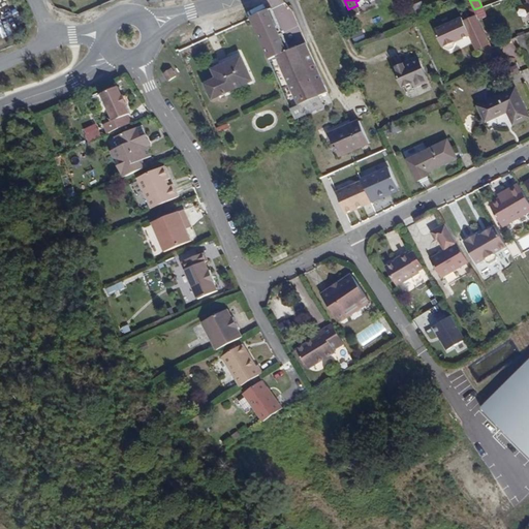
[(280,31),(270,8),(250,18),(289,107),(328,91),(306,43),(289,51),(281,33),(278,35),(277,33),(280,31)]
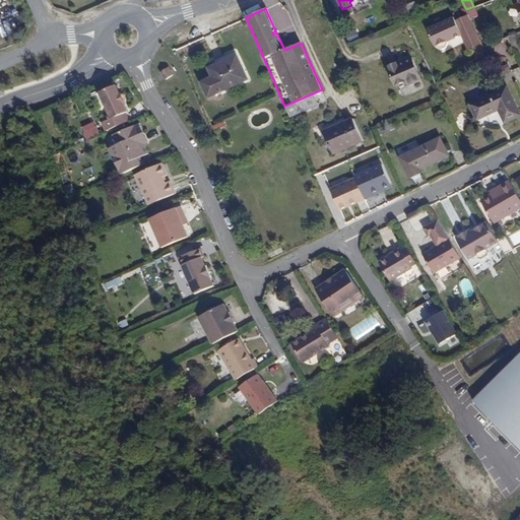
[(455,17),(429,29),(436,47),(438,48),(443,50),(447,48),(449,43),(448,41),(453,38),(454,40),(463,36),(469,49),(481,45),(469,17),(457,23),(455,17)]
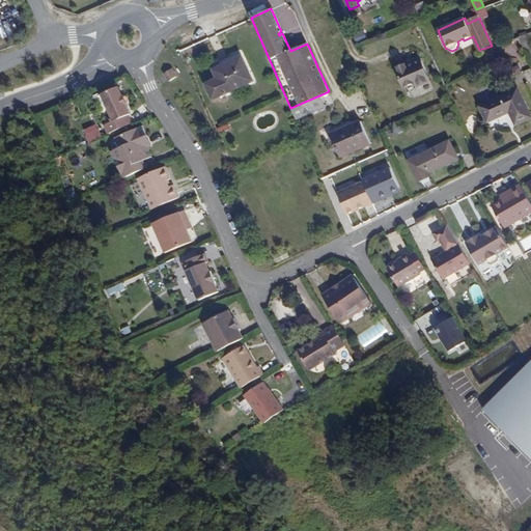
[(530,44),(527,35),(520,39),(525,51),(530,48),(530,44)]
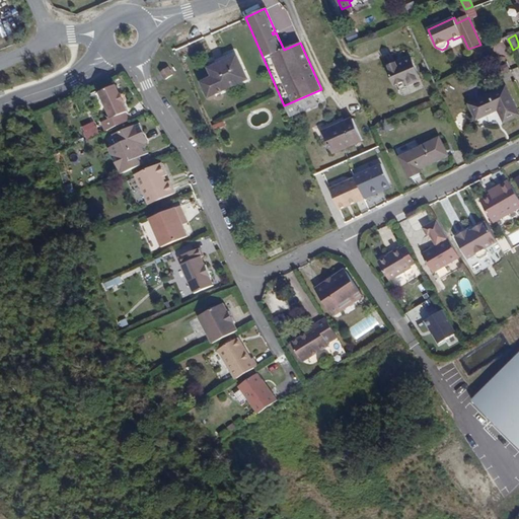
[(212,78),(201,83),(208,98),(248,79),(237,56),(208,70),(212,78)]
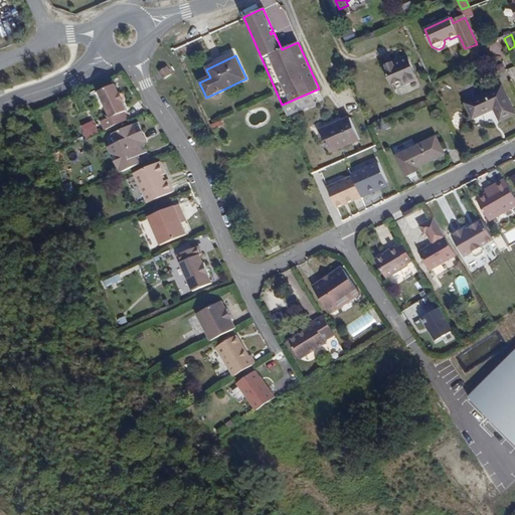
[(407,57),(385,67),(393,86),(401,81),(403,86),(416,79),(407,57)]
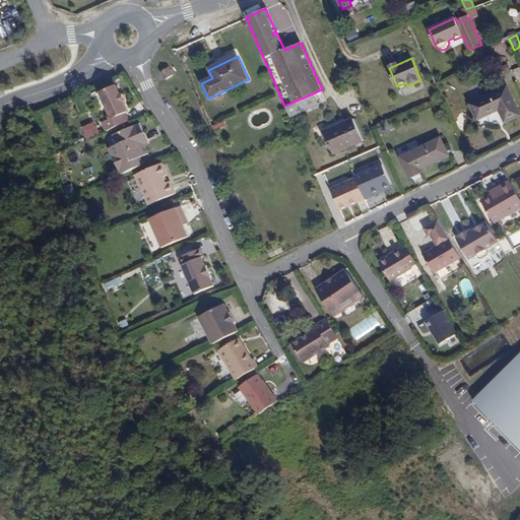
[(168,68),(160,74),(166,80),(173,75),(168,68)]
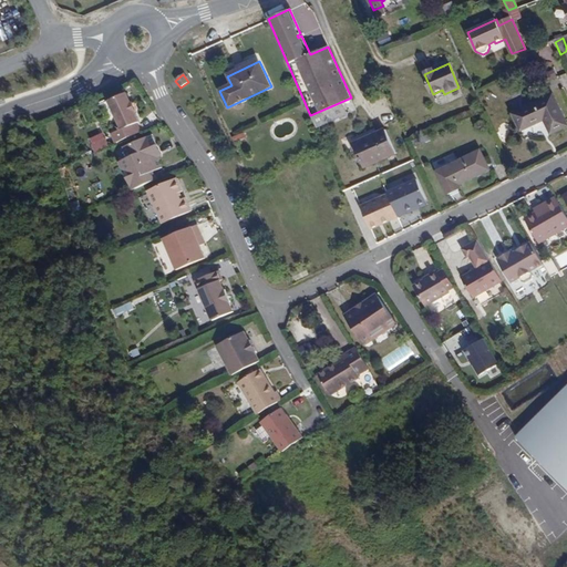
[(111,135),(115,144),(141,132),(137,124),(140,123),(135,113),(136,113),(132,102),(130,103),(126,94),(109,102),(121,130),(111,135)]
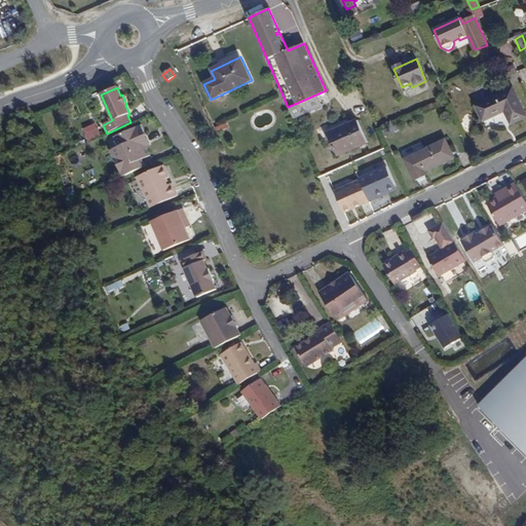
[(525,116),(514,89),(477,107),(483,121),(504,112),(510,124),(525,116)]
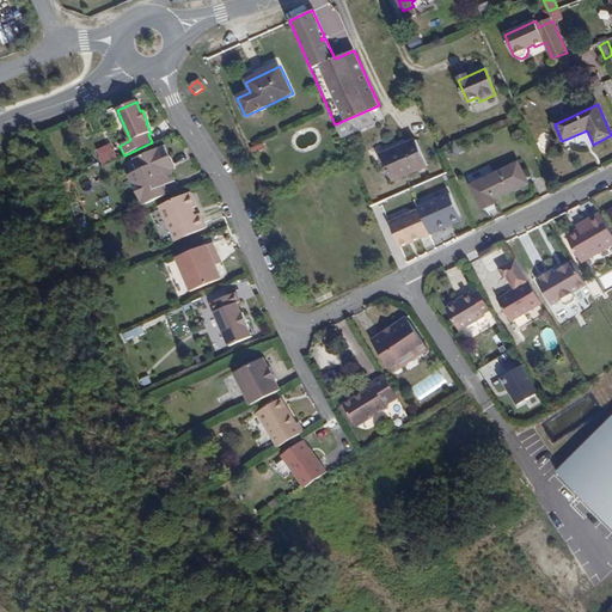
[(385,161),(392,181),(427,166),(417,142),(390,153),(392,159),(385,161)]
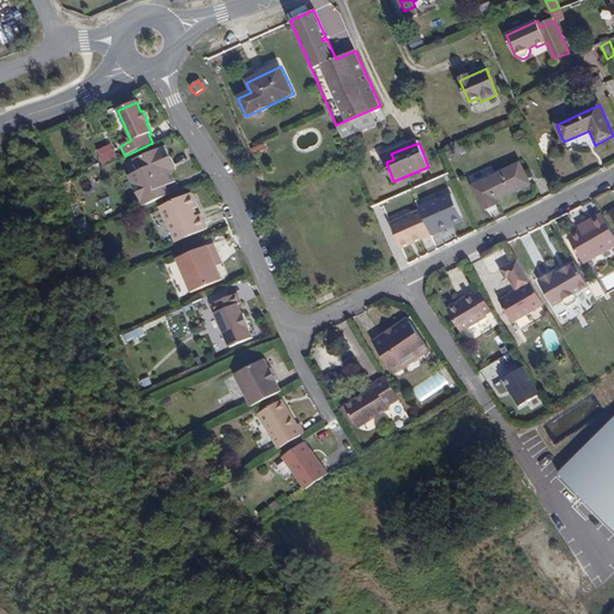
[(102,164),(116,158),(110,144),(95,150),(102,164)]
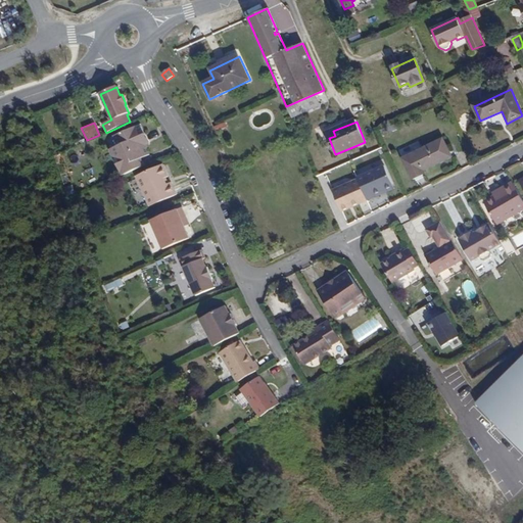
[(115,163),(122,176),(145,165),(142,158),(149,154),(145,146),(149,144),(144,134),(140,135),(135,127),(113,137),(123,156),(122,161),(115,163)]
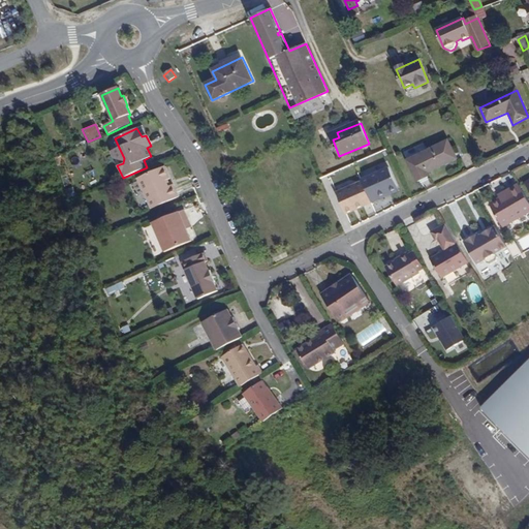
[(447,142),(408,160),(417,182),(430,176),(428,173),(452,162),(448,155),(453,153),(447,142)]
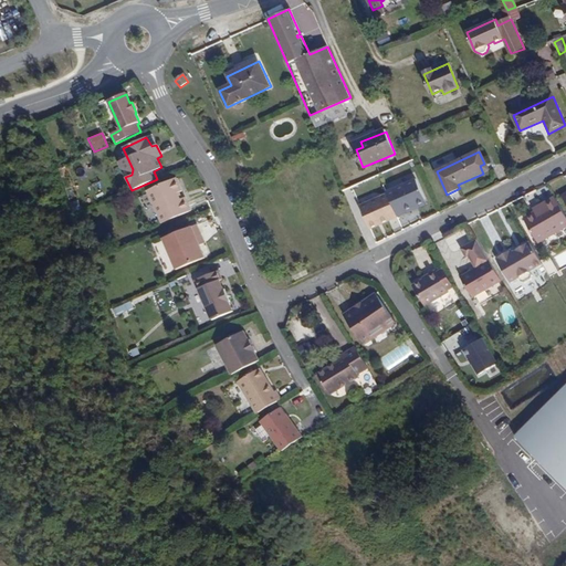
[(148,192),(163,224),(190,211),(185,198),(180,200),(178,194),(182,191),(176,179),(148,192)]
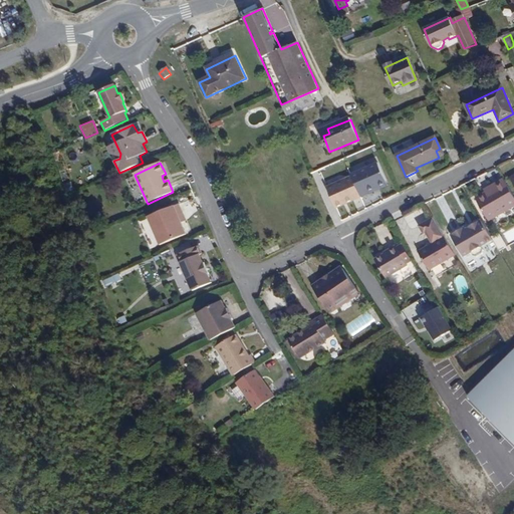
[(351,174),(352,176),(360,197),(368,193),(367,191),(388,183),(378,163),(351,174)]
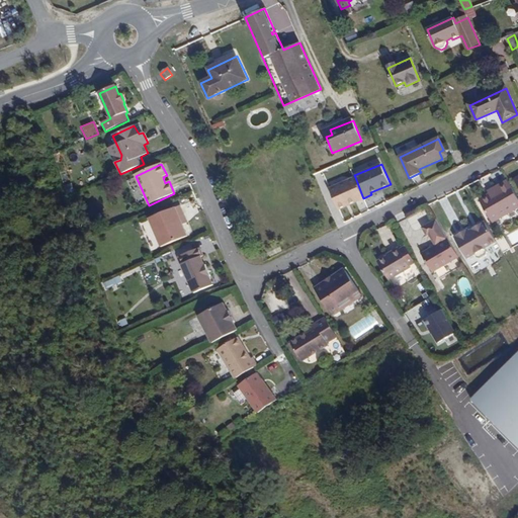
[(363,198),(355,177),(330,188),(338,208),(363,198)]
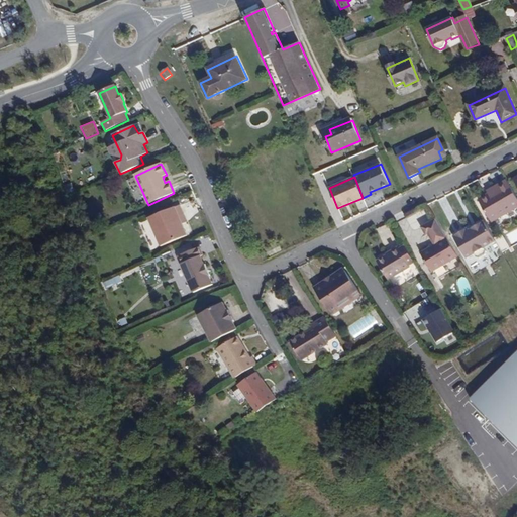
[(479,200),(491,222),(516,207),(516,198),(507,181),(487,192),(488,195),(479,200)]
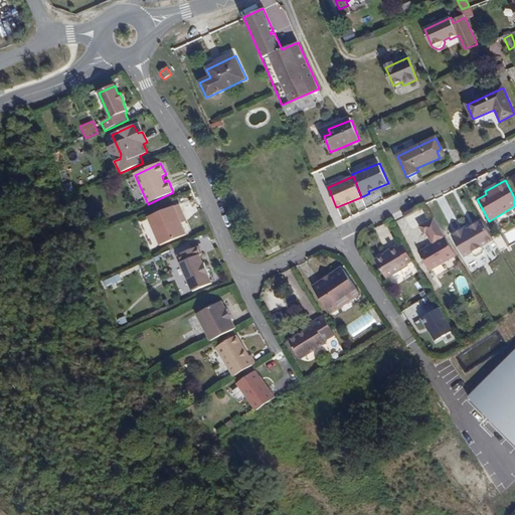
[(149,217),(161,245),(185,235),(181,223),(178,217),(183,215),(179,205),(149,217)]
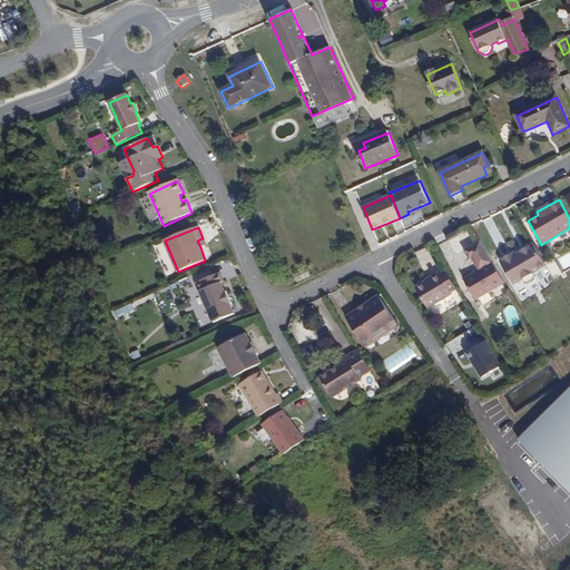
[(479,272),(463,281),(474,301),(504,283),(481,242),(463,252),(469,261),(472,258),(479,272)]
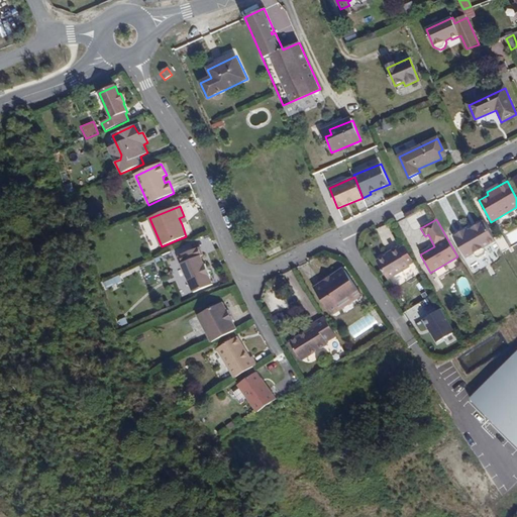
[(469,230),(454,237),(467,260),(474,255),(477,260),(481,261),(486,256),(487,253),(485,249),(496,243),(485,223),(470,232),(469,230)]
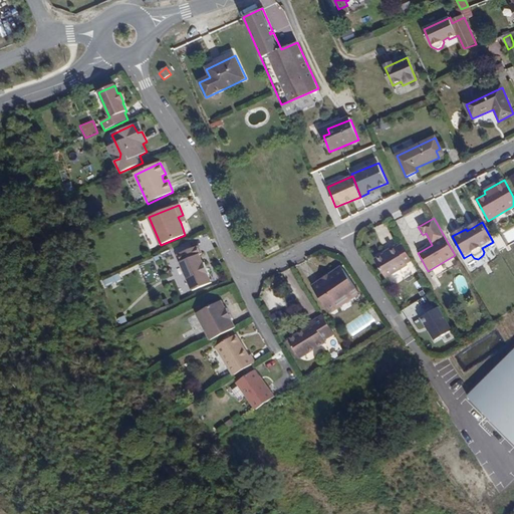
[(178,255),(193,291),(212,283),(208,275),(210,274),(204,262),(202,263),(199,255),(202,253),(199,246),(178,255)]
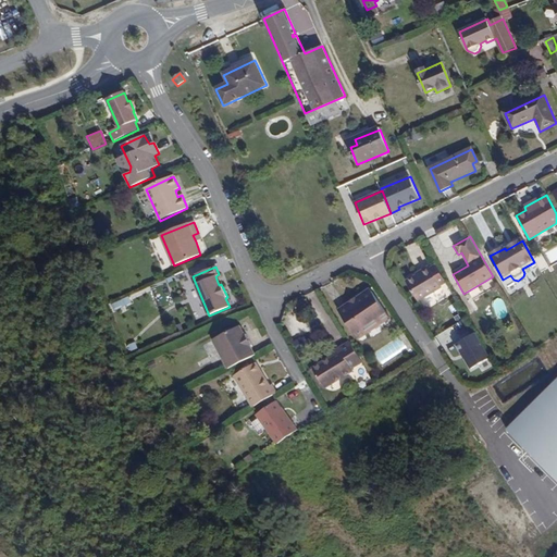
[(408,283),(419,301),(442,287),(430,268),(421,273),(422,274),(408,283)]
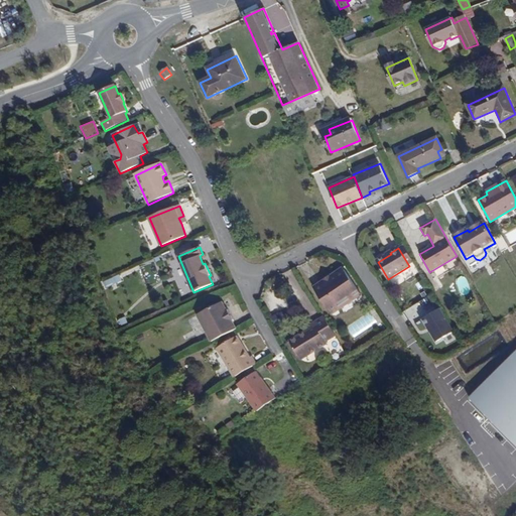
[(342,268),(312,286),(331,314),(360,295),(342,268)]
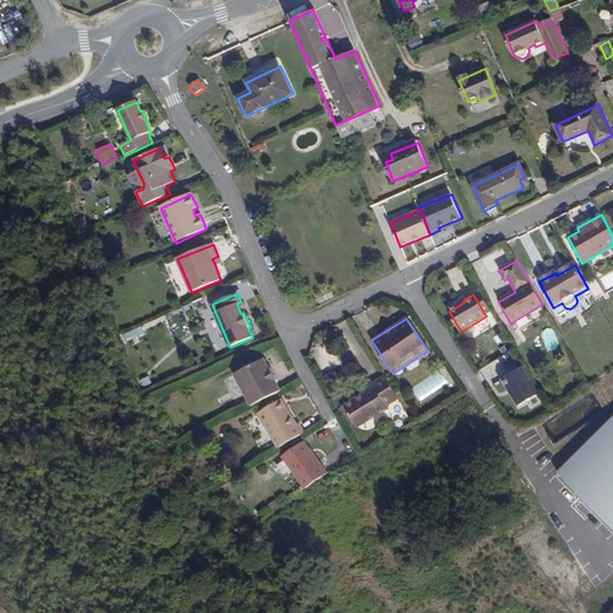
[(123,340),(144,337),(141,327),(121,332),(123,340)]
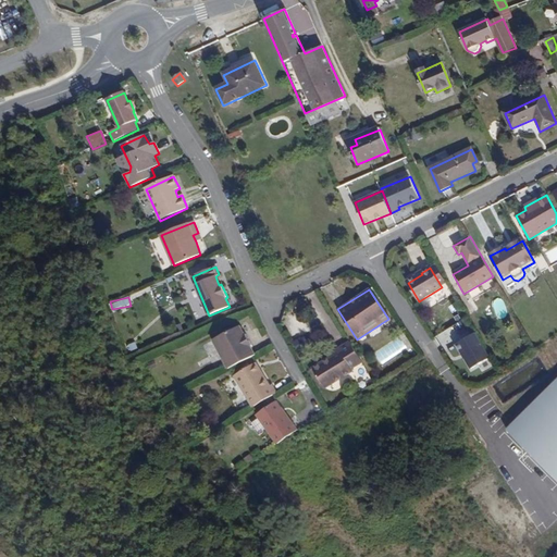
[(239,326),(213,341),(229,370),(256,356),(251,348),(252,347),(246,335),(245,335),(239,326)]
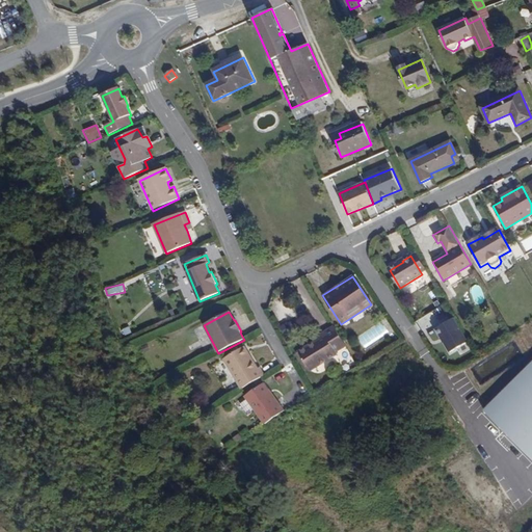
[(453,316),(433,328),(439,337),(441,336),(450,351),(468,341),(453,316)]
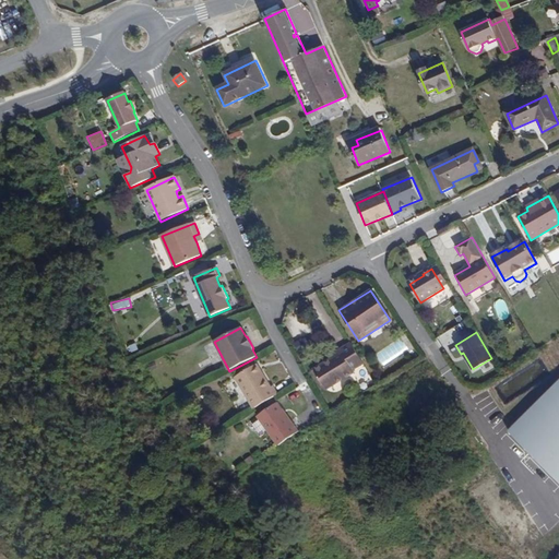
[(302,337),(293,344),(298,354),(308,347),(302,337)]
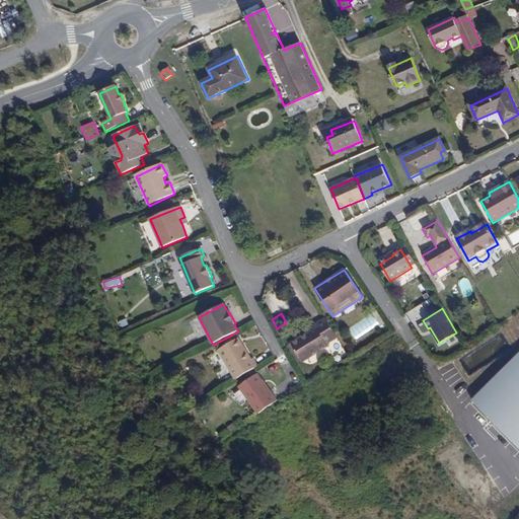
[(308,334),(291,344),(300,358),(308,354),(310,358),(328,347),(325,344),(337,338),(326,319),(306,330),(308,334)]
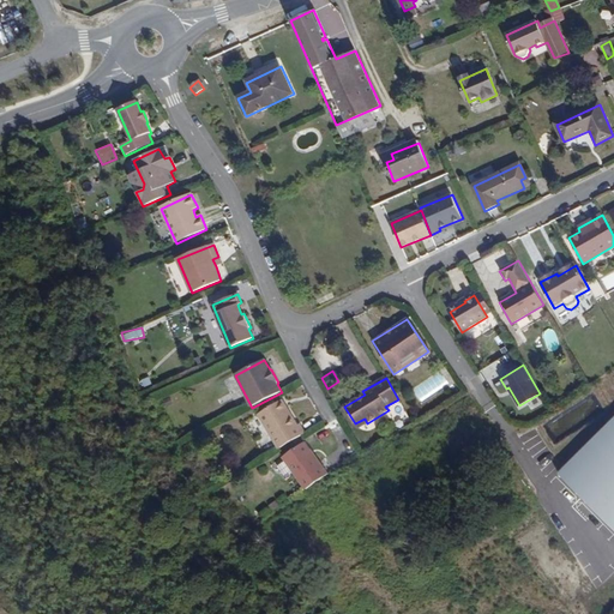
[(282,401),(278,403),(283,413),(288,410),(282,401)]
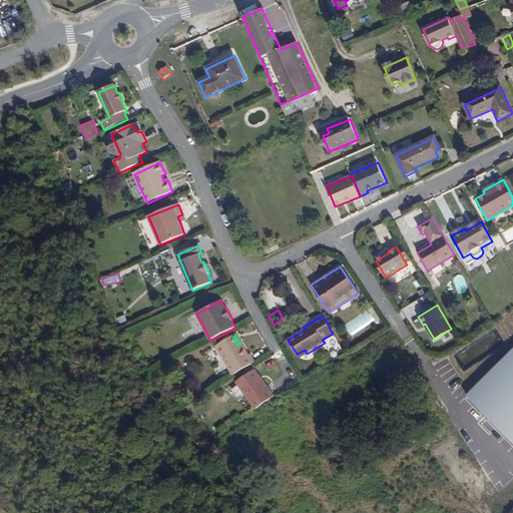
[(216,344),(217,346),(230,338),(228,336),(216,344)]
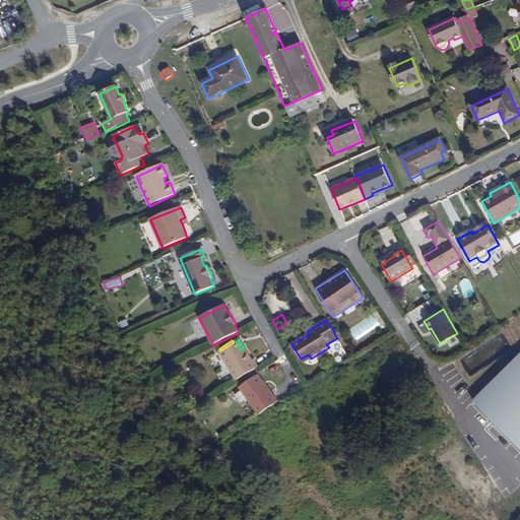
[(220,350),(218,351),(237,382),(258,369),(253,360),(251,361),(244,347),(240,349),(236,341),(234,342),(220,350)]
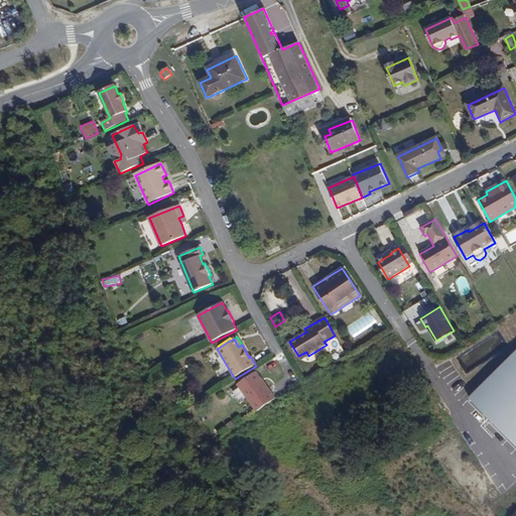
[(515,348),(466,400),(515,448),(515,348)]
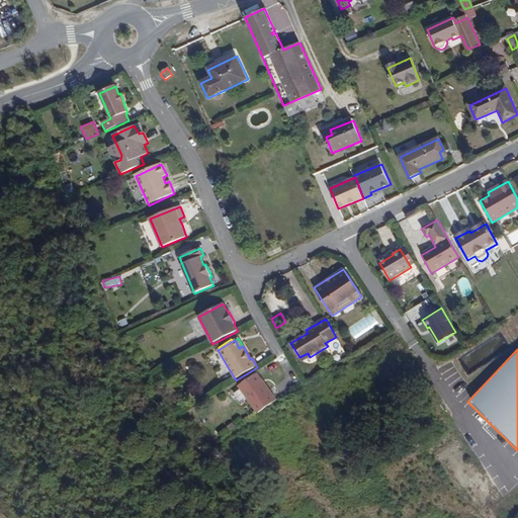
[(308,353),(299,357),(301,361),(310,357),(308,353)]
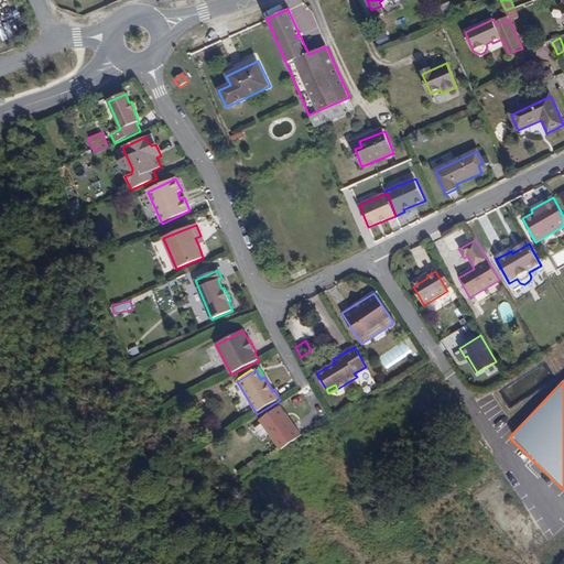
[(279,408),(259,421),(280,451),(302,435),(286,413),(284,415),(279,408)]
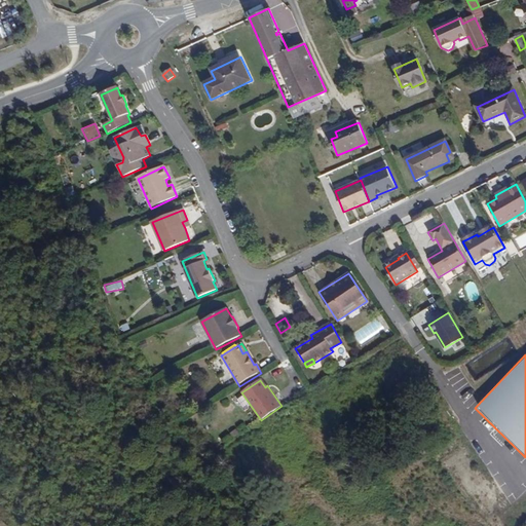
[(242,408),(248,404),(241,396),(236,400),(242,408)]
